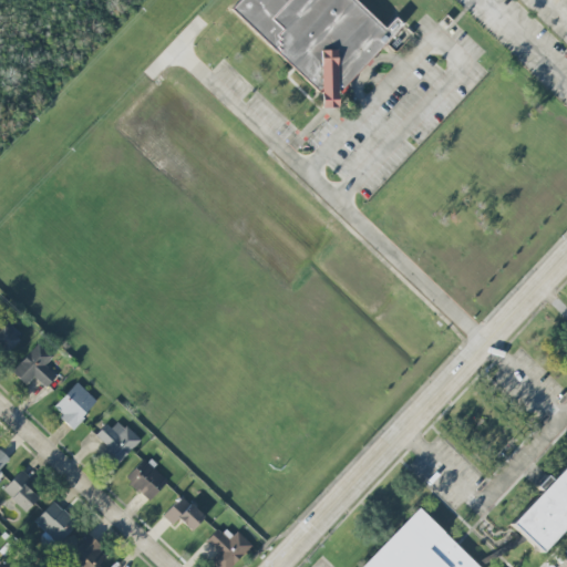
[(385,29),(354,0),(239,0),(232,10),(321,95),(322,109),(338,107),(338,94),(384,45),(390,45),(397,51),(413,34),(395,18),(385,29)]
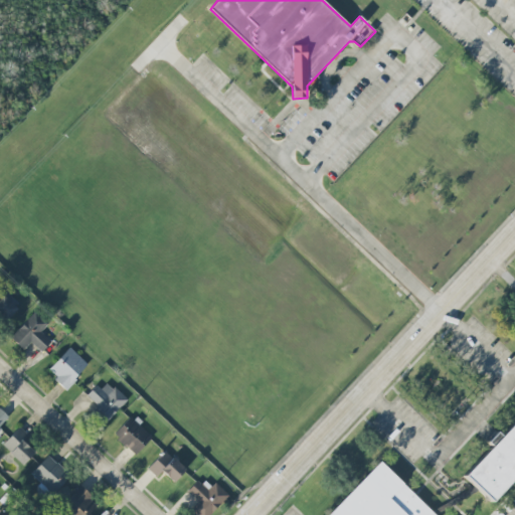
[(0,326),(1,327),(17,309),(0,292),(0,326)]
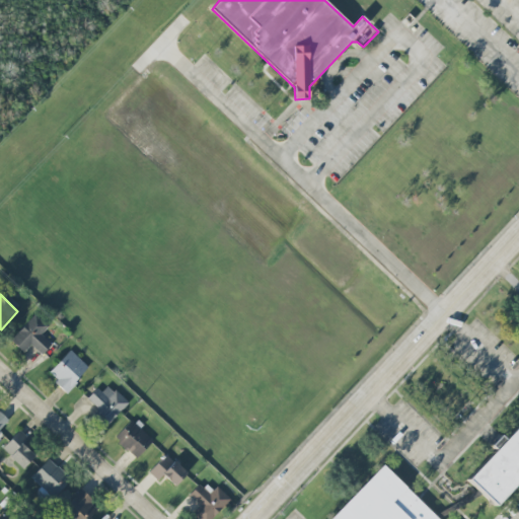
[(42,335),(48,327),(34,315),(10,341),(23,353),(31,345),(42,355),(52,345),(42,335)]
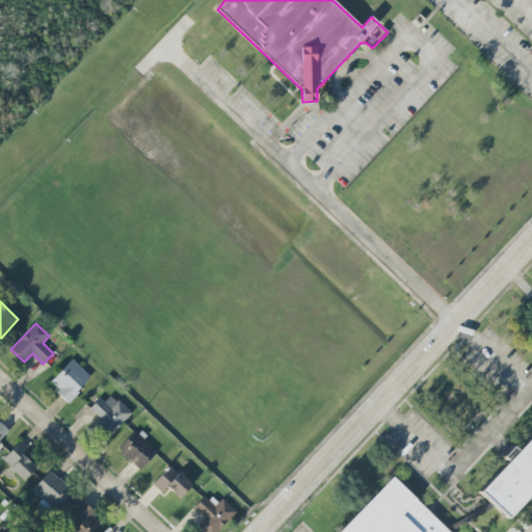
[(91,377),(72,360),(49,383),(69,402),(91,377)]
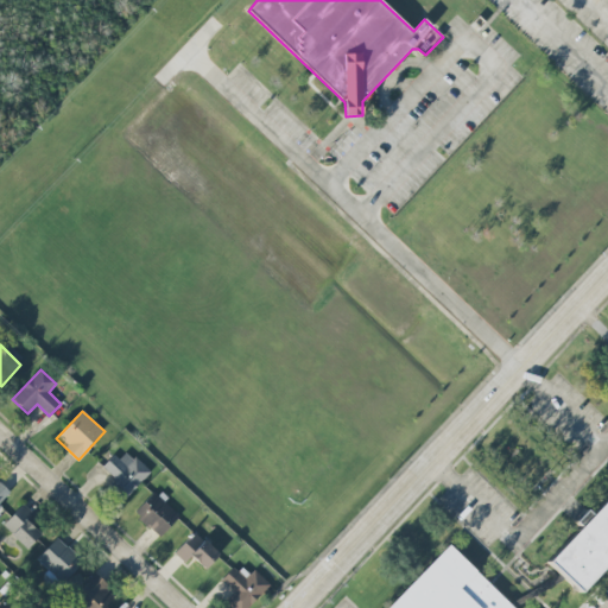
[(150,473),(124,448),(103,469),(113,477),(105,486),(122,502),(150,473)]
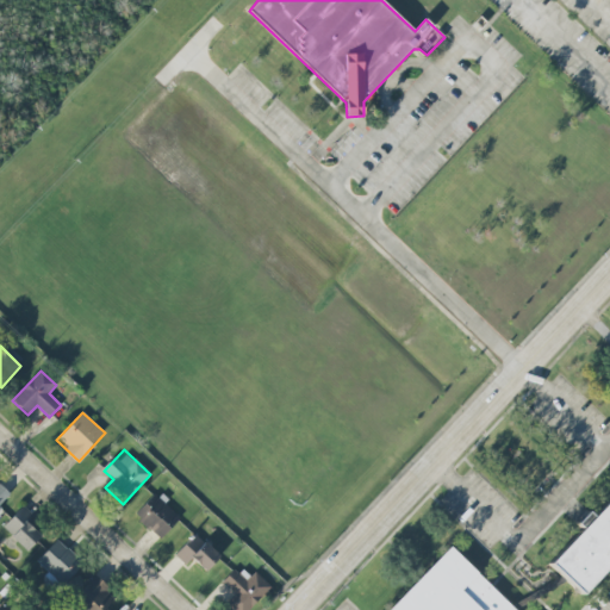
[(0,508),(11,497),(0,486),(0,508)]
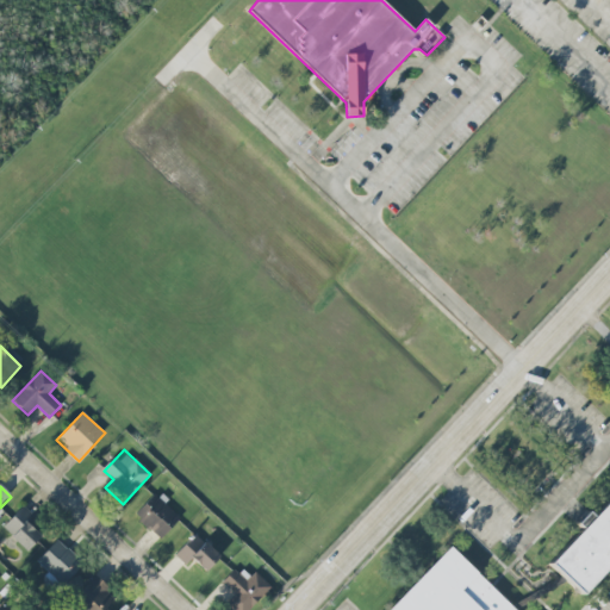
[(161,540),(180,517),(154,495),(135,516),(161,540)]
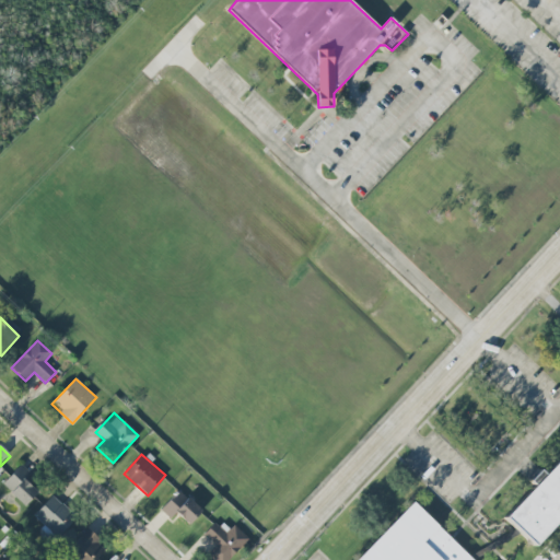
[(2,485),(24,505),(37,492),(24,480),(31,474),(22,464),(2,485)]
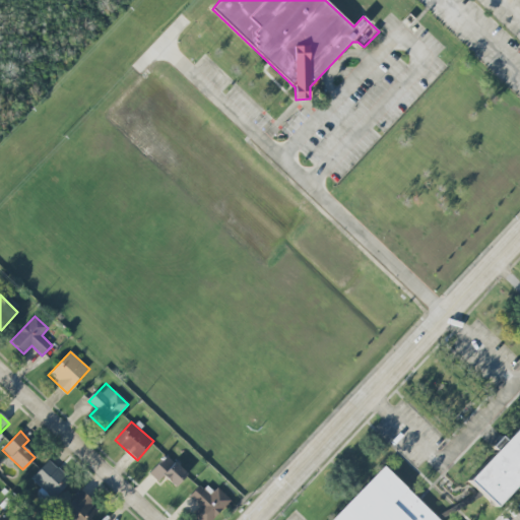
[(519,502),(512,511),(484,483),(519,448),(519,502)]
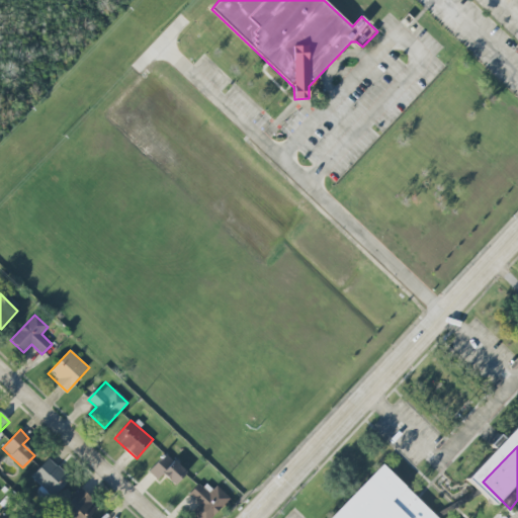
[(158,480),(163,475),(175,486),(186,472),(166,453),(149,471),(158,480)]
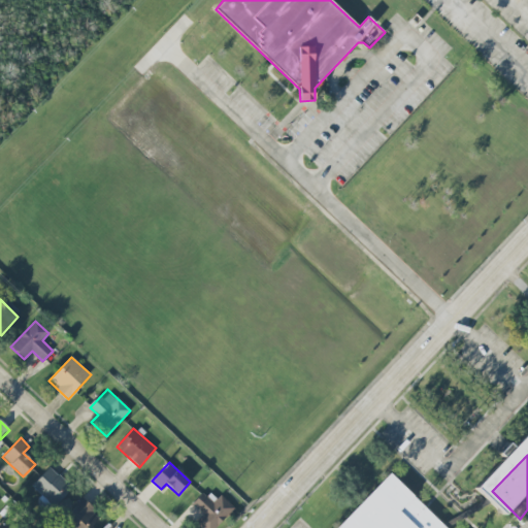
[(32,486),(54,507),(72,488),(50,467),(32,486)]
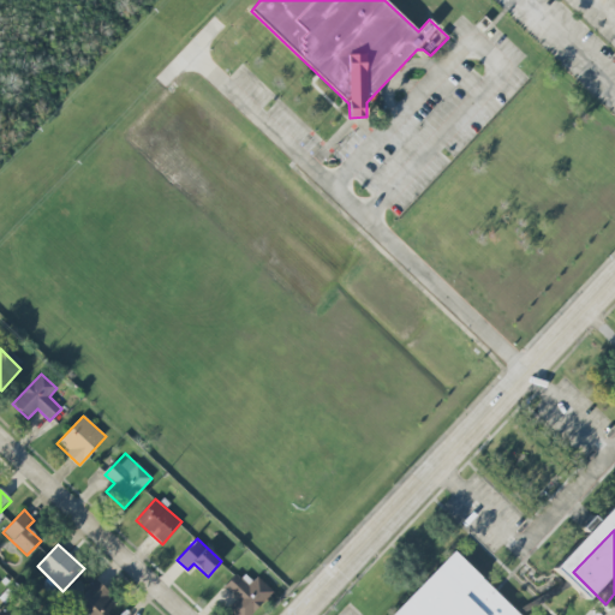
[(519,614),(453,551),(392,614),(519,614)]
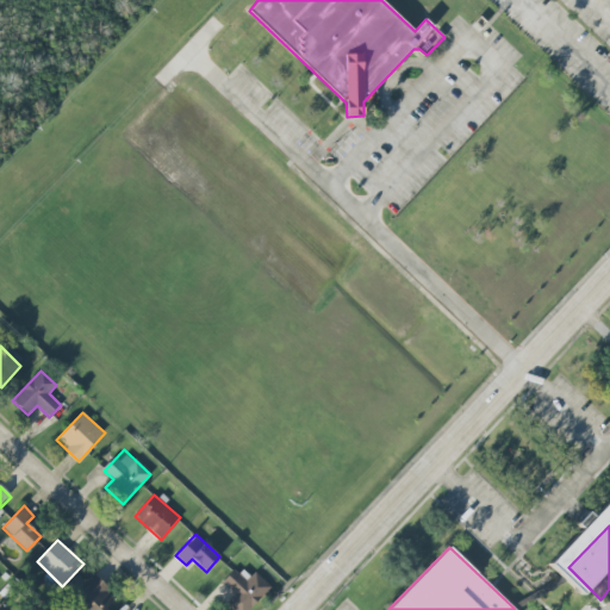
[(248,609),(271,587),(255,572),(246,583),(234,571),(222,583),(235,595),(225,604),(232,609),(248,609)]
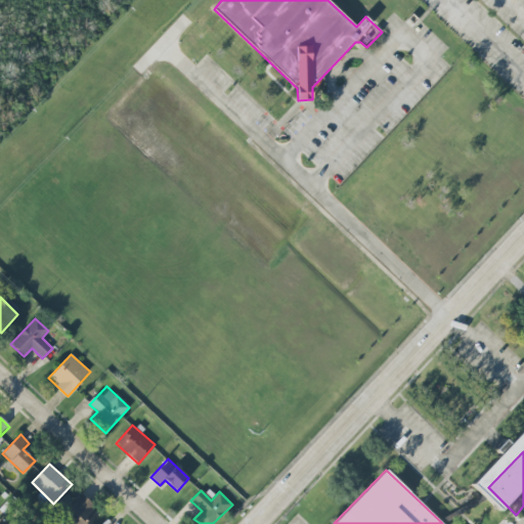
[(89,523),(100,515),(82,495),(59,516),(67,523),(89,523)]
